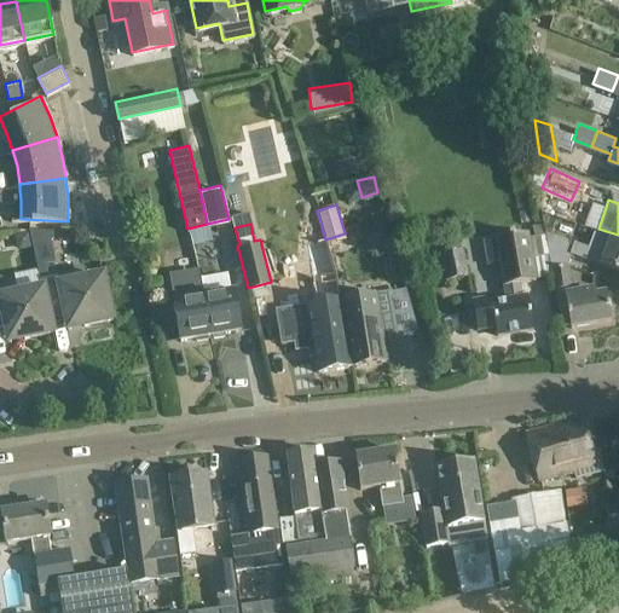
[(38,262),(56,259),(48,225),(30,229),(38,262)]
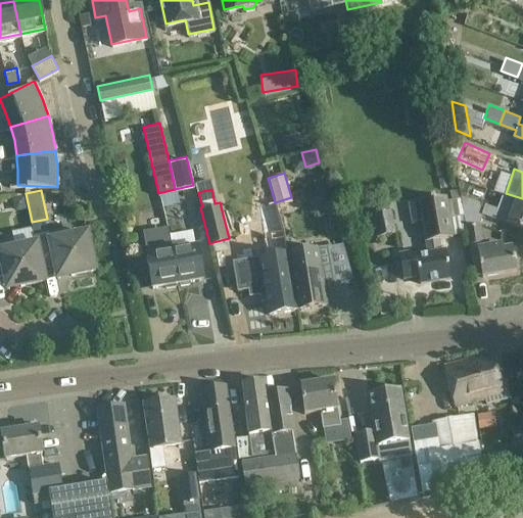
[(447,199),(446,193),(417,197),(426,249),(416,251),(415,247),(398,250),(402,275),(418,272),(419,279),(449,274),(445,246),(440,247),(439,236),(454,234),(450,216),(463,214),(464,214),(461,195),(461,196),(447,199)]
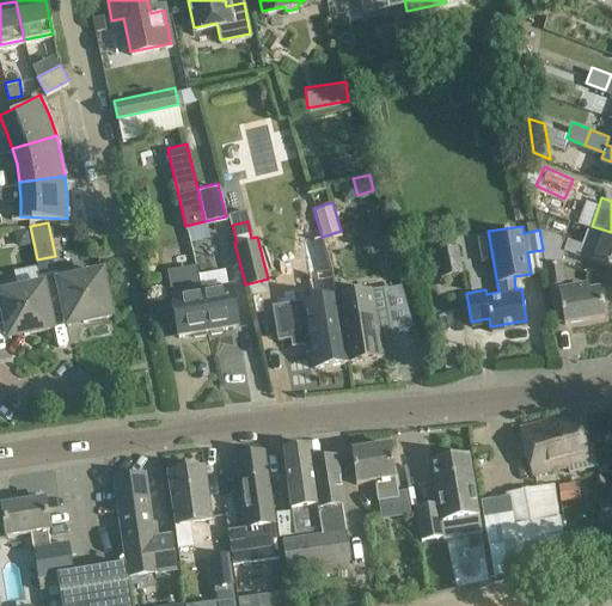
[(611,264),(611,232),(592,226),(591,227),(587,226),(582,242),(539,226),(539,228),(543,250),(542,250),(544,259),(556,256),(561,258),(564,248),(611,264)]
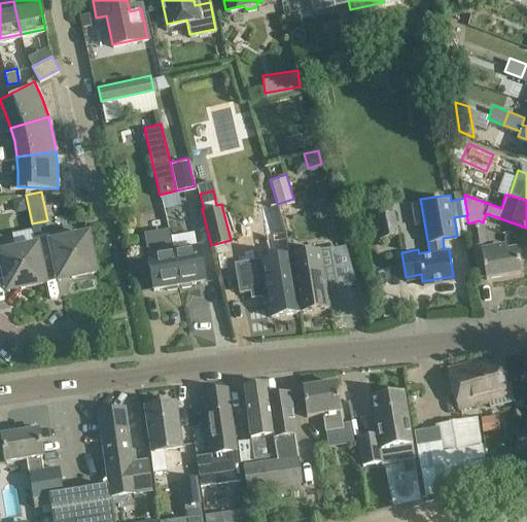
[(338,217),(335,205),(327,207),(330,219),(338,217)]
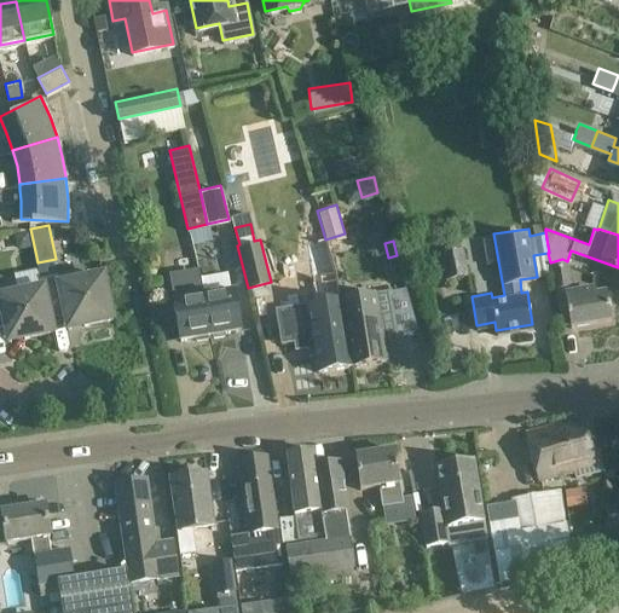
[(461,244),(439,249),(445,276),(467,272),(461,244)]
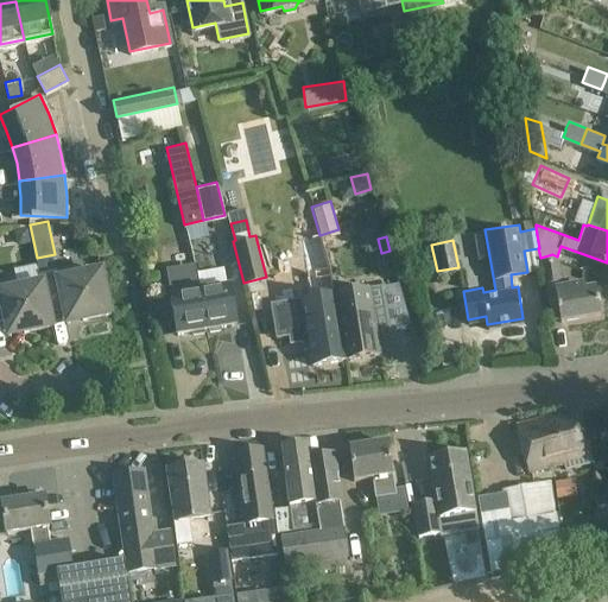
[(582,279),(568,282),(568,274),(561,276),(558,258),(557,257),(552,254),(540,258),(540,259),(539,259),(543,282),(552,280),(559,316),(599,309),(594,283),(583,285),(582,279)]
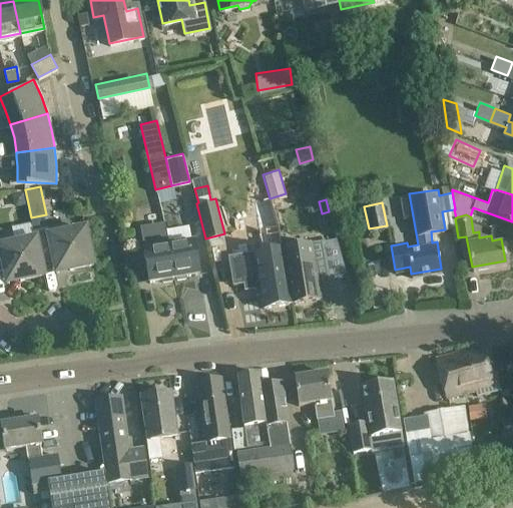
[(148,279),(161,276),(162,281),(173,279),(172,275),(173,274),(167,241),(162,219),(139,224),(143,246),(142,246),(148,279)]
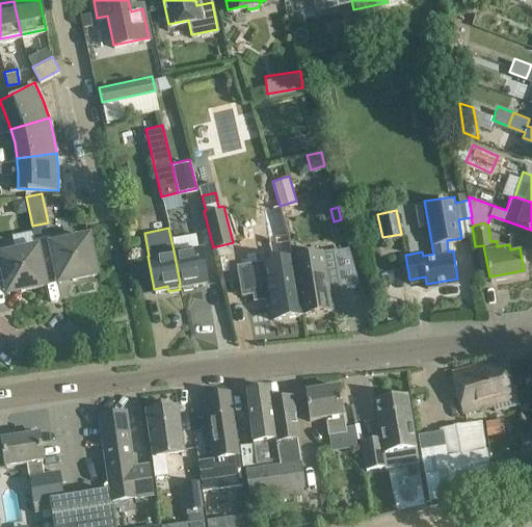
[(200,246),(197,247),(195,233),(171,237),(169,228),(168,228),(174,251),(180,284),(182,284),(182,288),(193,287),(192,282),(206,280),(200,246)]
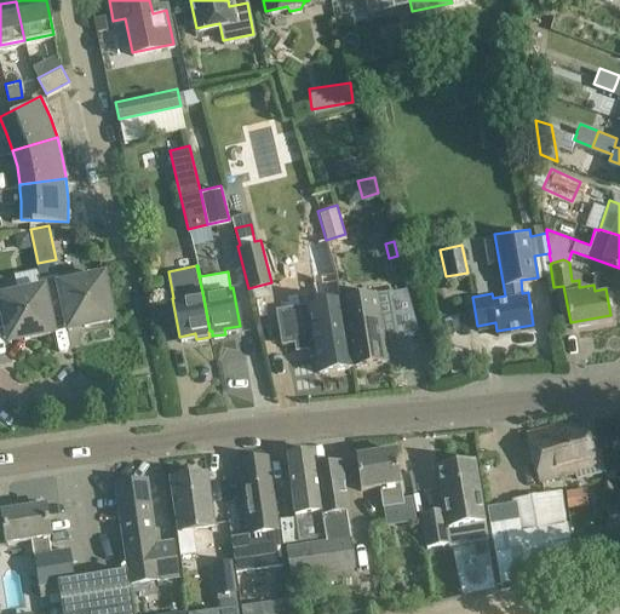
[(40,276),(51,330),(52,330),(49,316),(64,313),(68,326),(112,317),(102,273),(76,279),(75,269),(40,276)]
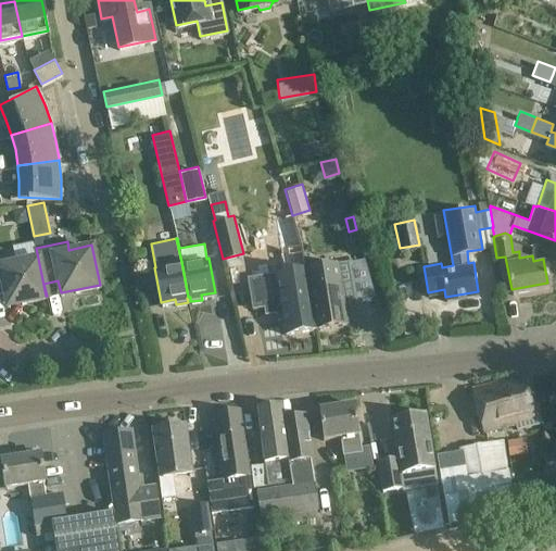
[(46,296),(36,248),(35,248),(37,257),(15,261),(13,253),(0,255),(0,292),(4,292),(7,304),(46,296)]
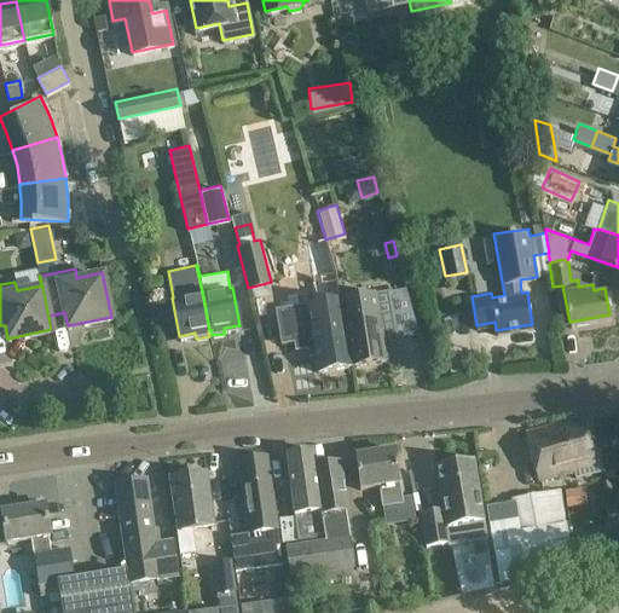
[(340,295),(351,362),(385,357),(381,330),(394,328),(392,308),(377,311),(374,290),(340,295)]
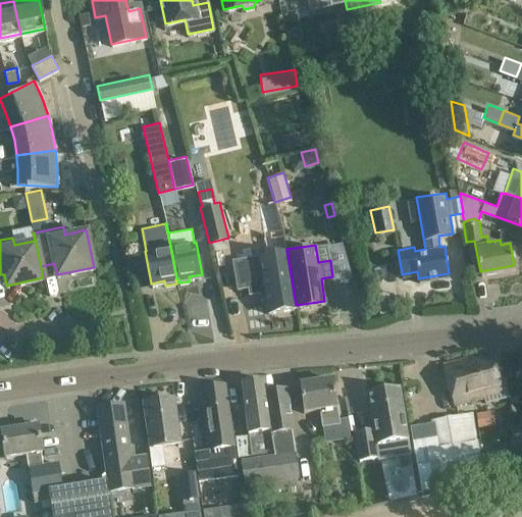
[(296,305),(286,249),(249,255),(252,272),(246,273),(249,291),(264,288),(267,310),(296,305)]
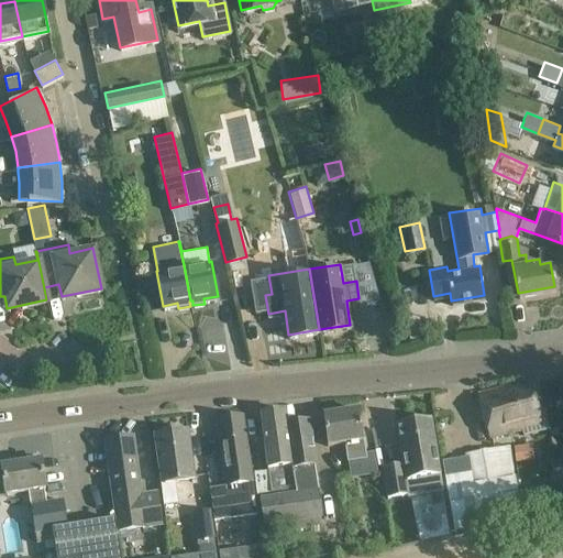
[(484,435),(547,425),(540,379),(477,389),(484,435)]
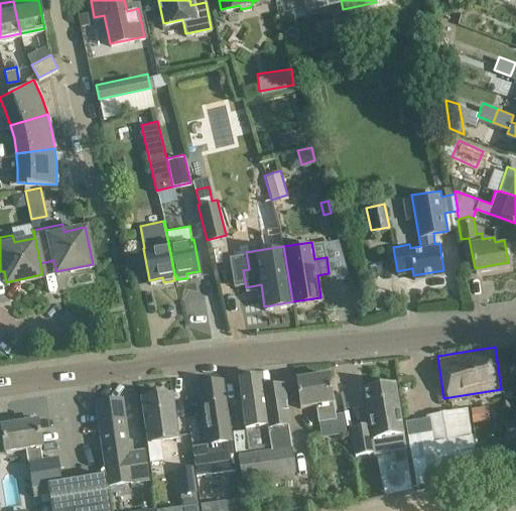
[(250,449),(271,445),(262,385),(263,385),(261,372),(239,375),(246,425),(250,449)]
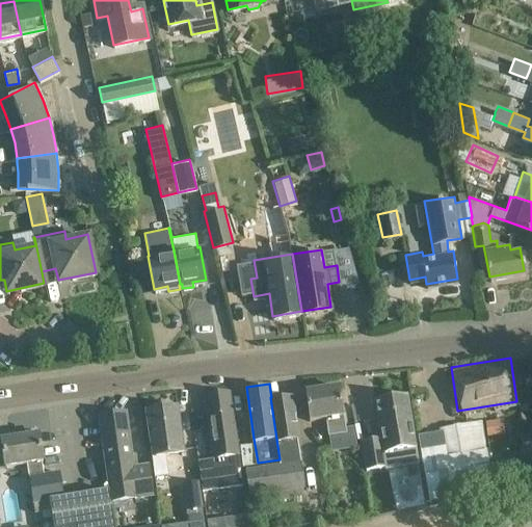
[(309,418),(325,415),(327,431),(345,429),(339,384),(304,389),(309,418)]
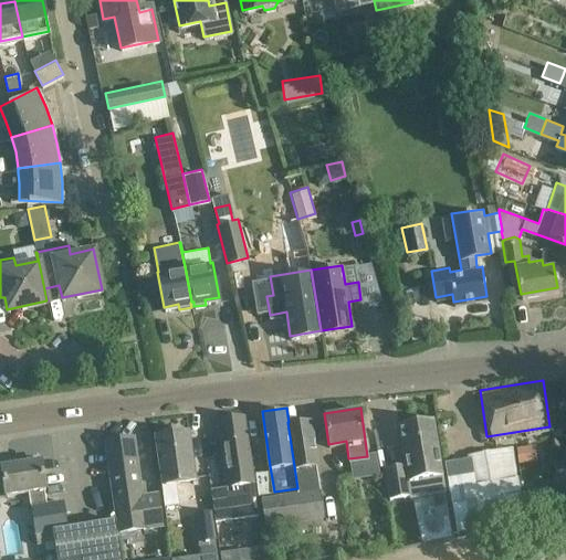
[(227,484),(210,486),(215,519),(258,513),(255,496),(244,413),(218,416),(227,484)]
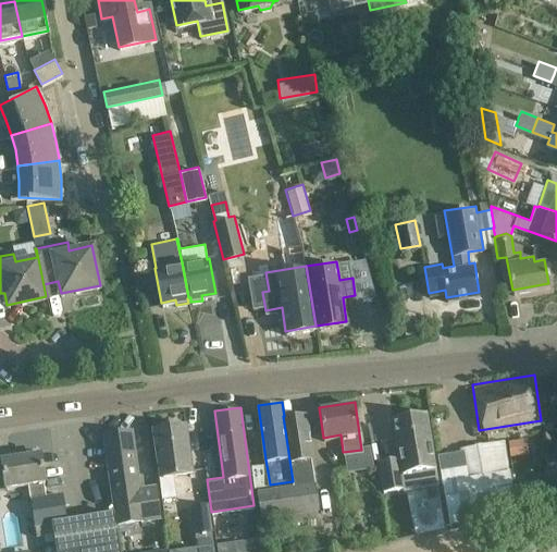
[(382,489),(403,486),(437,480),(425,409),(392,416),(397,454),(376,457),(382,489)]
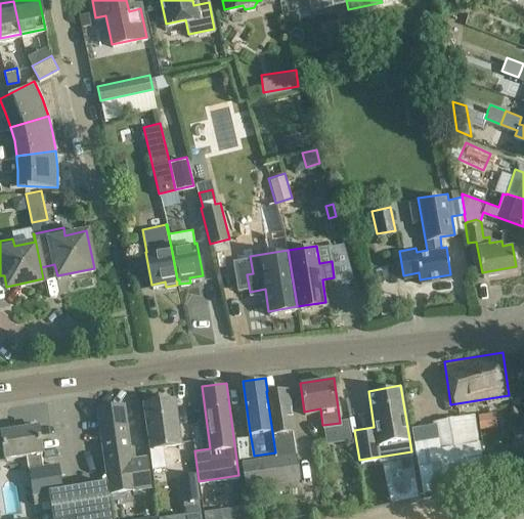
[(266,391),(275,452),(276,455),(241,460),(245,484),(256,483),(257,492),(301,486),(286,388),(267,391),(266,391)]
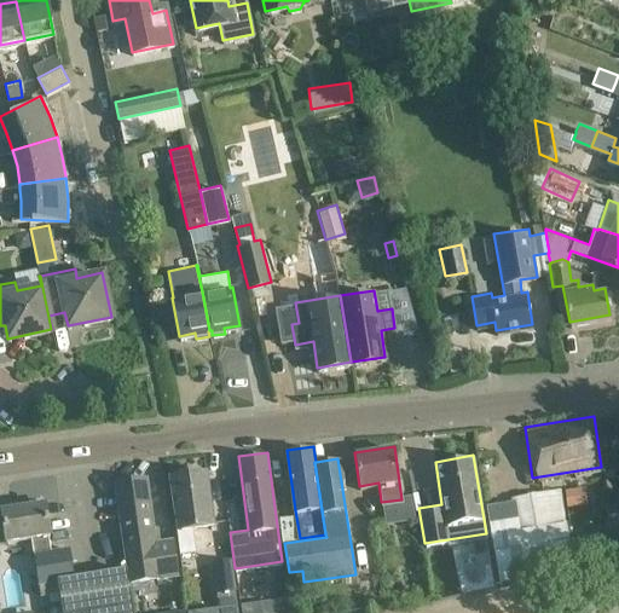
[(207,469),(169,474),(180,549),(196,548),(192,522),(214,520),(207,469)]
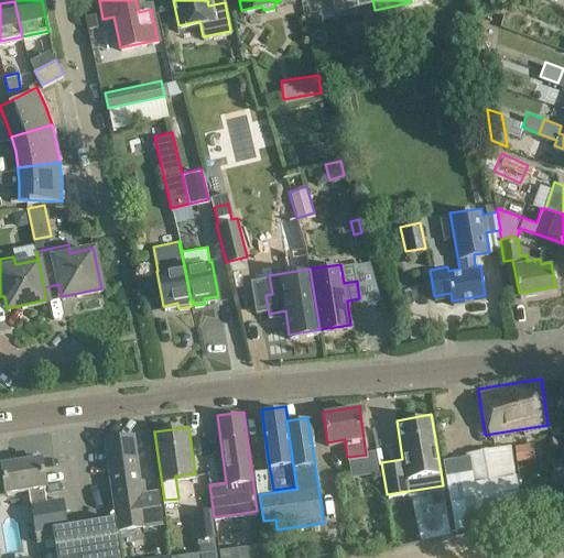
[(158,489),(140,491),(131,434),(107,437),(120,529),(162,523),(158,489)]
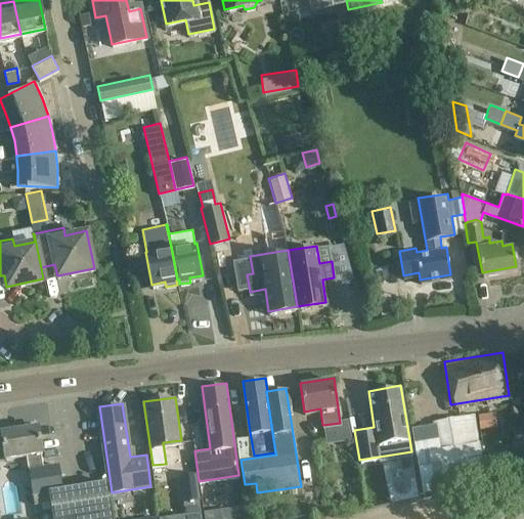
[(433,430),(411,433),(421,490),(486,480),(480,439),(478,439),(474,412),(431,419),(433,430)]
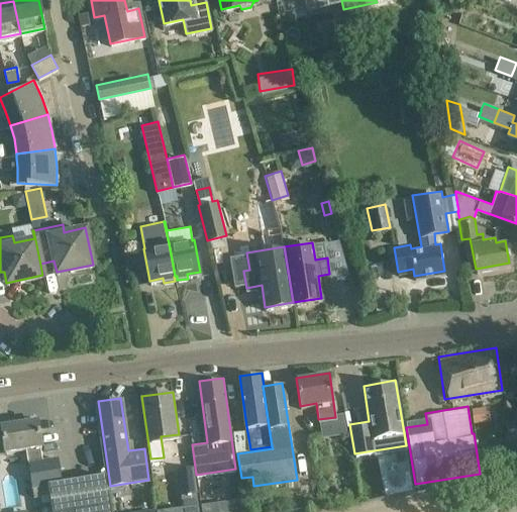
[(16,421),(16,418),(13,416),(5,417),(3,421),(3,423),(1,423),(6,449),(26,446),(34,495),(39,494),(40,501),(50,499),(53,511),(112,511),(106,472),(63,479),(59,455),(43,457),(41,444),(42,444),(38,417),(16,421)]
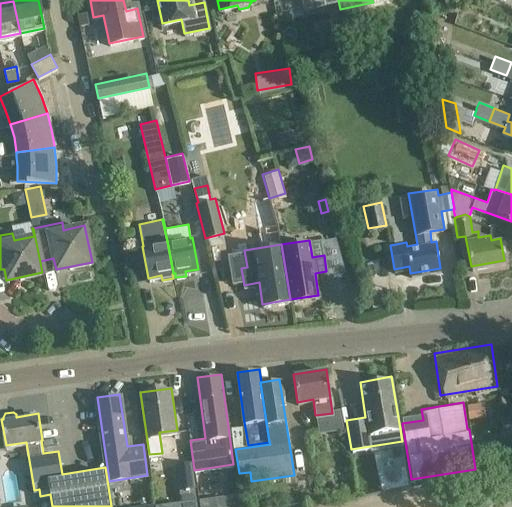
[(192,460),(174,463),(178,488),(195,486),(192,460)]
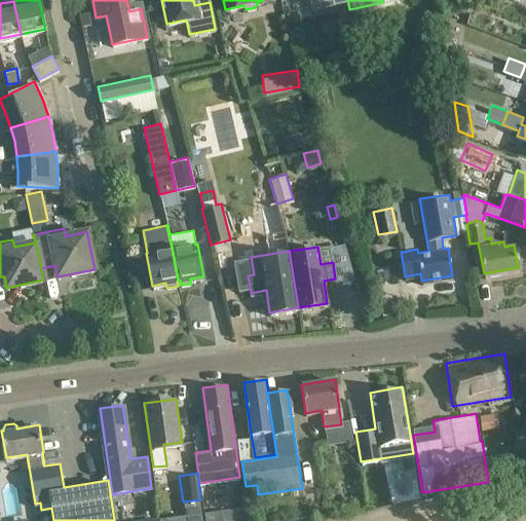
[(245,520),(243,507),(219,510),(220,520),(245,520)]
